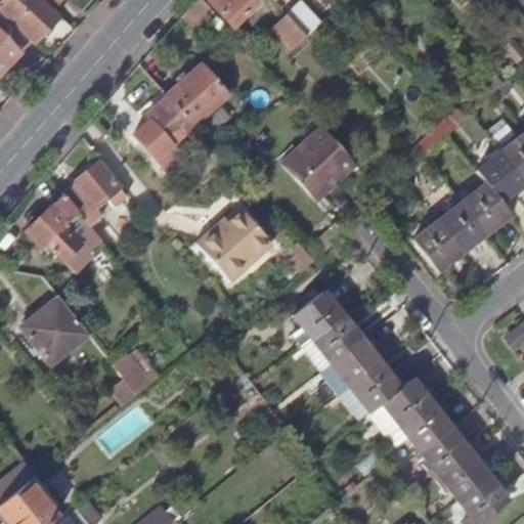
[(58,16),(42,0),(1,0),(0,1),(0,12),(33,44),(58,16)]
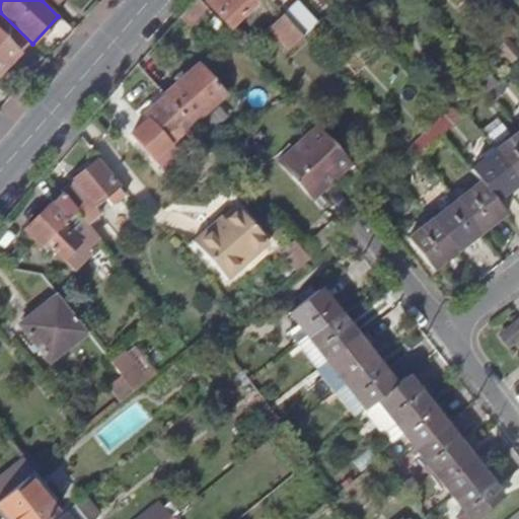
[(200,0),(195,0),(179,16),(193,29),(211,11),(200,0)]
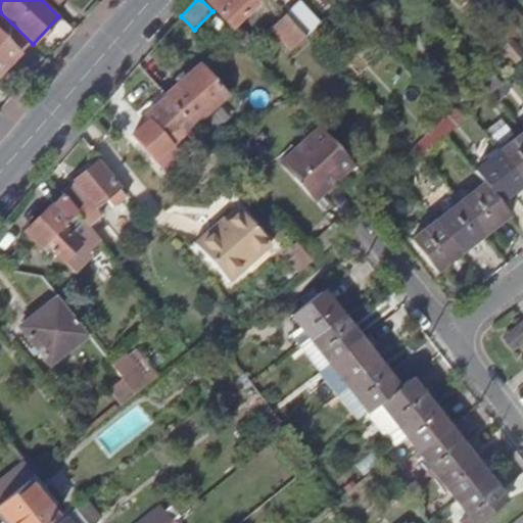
[(232,27),(258,2),(256,0),(208,0),(207,2),(232,27)]
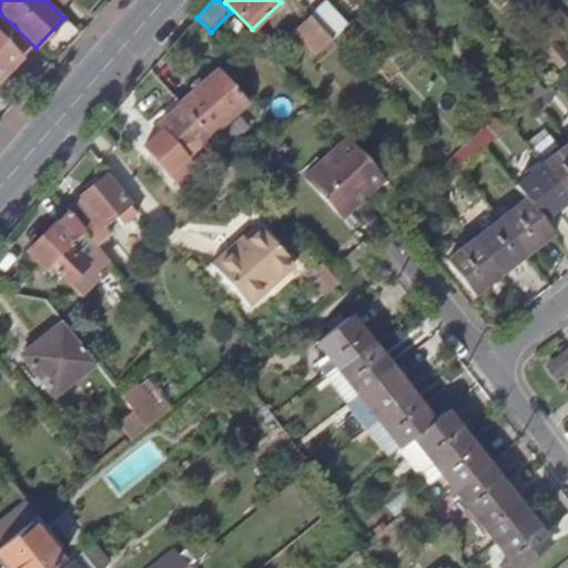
[(310,14),(332,39),(347,24),(325,0),(310,14)]
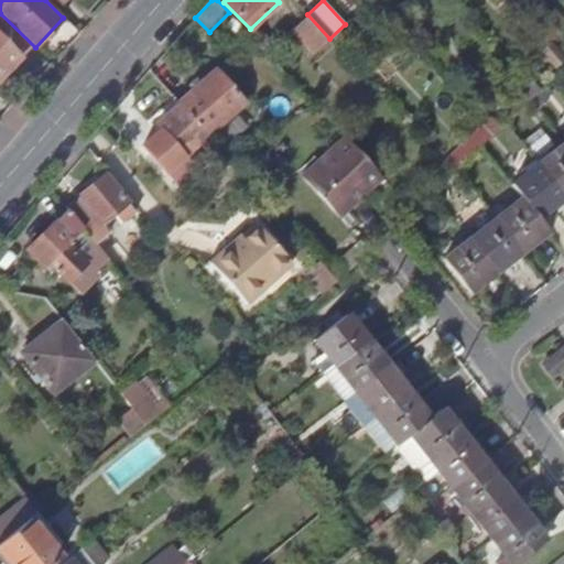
[(329,39),(307,14),(291,30),(310,50),(314,54),(329,39)]
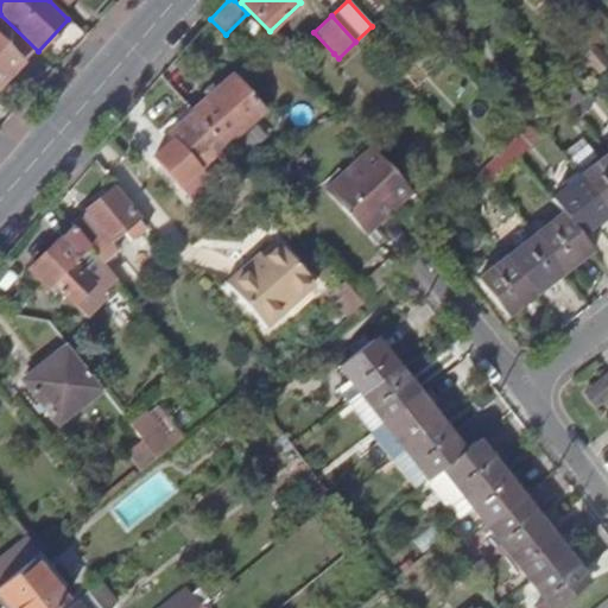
[(0,83),(32,50),(0,19),(0,83)]
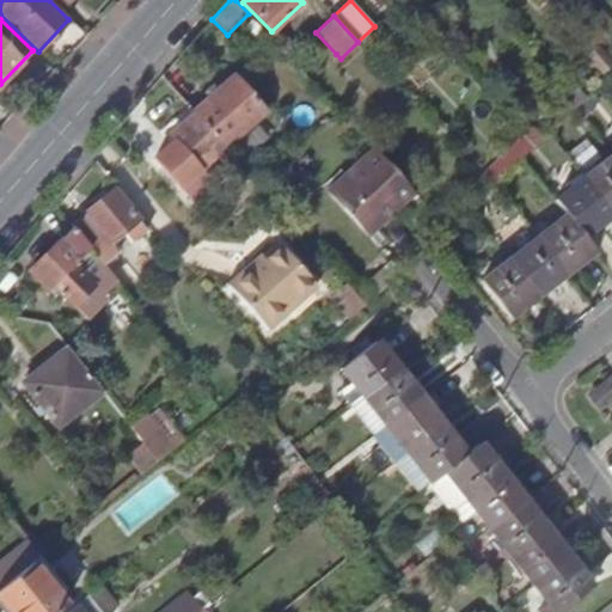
[(195,112),(225,147),(274,104),(240,68),(193,111),(195,112)]
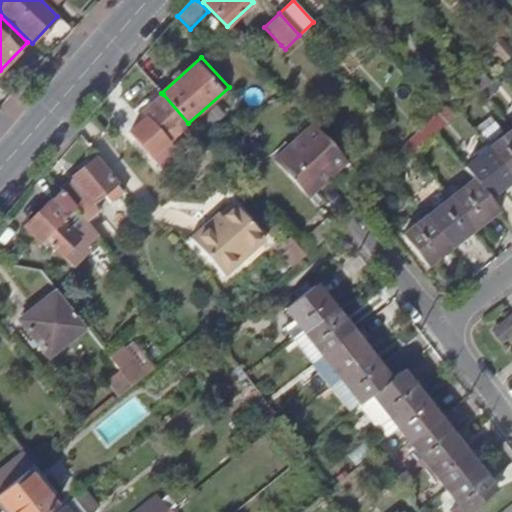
[(471,100),(480,91),(491,81),(481,71),(461,90),(471,100)]
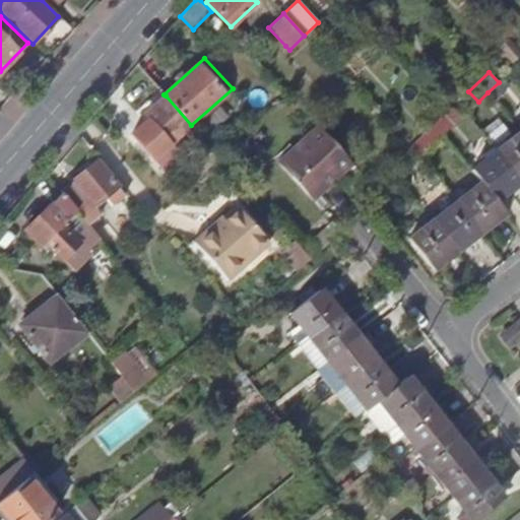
[(191,125),(166,95),(143,115),(147,119),(131,133),(153,158),(191,125)]
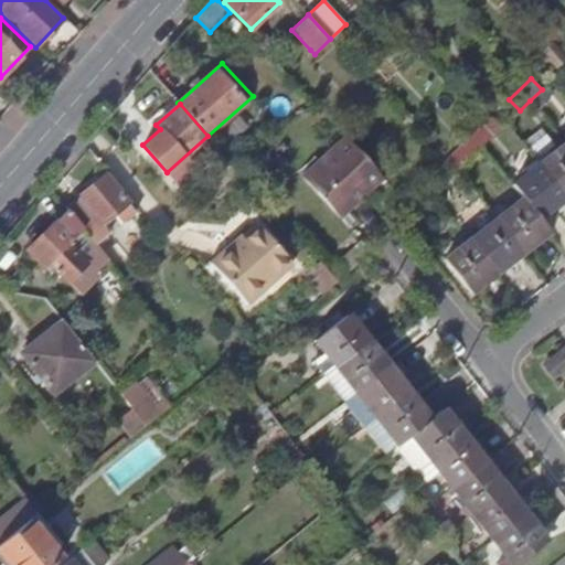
[(493,136),(500,128),(490,119),(483,125),(484,126),(493,136)]
